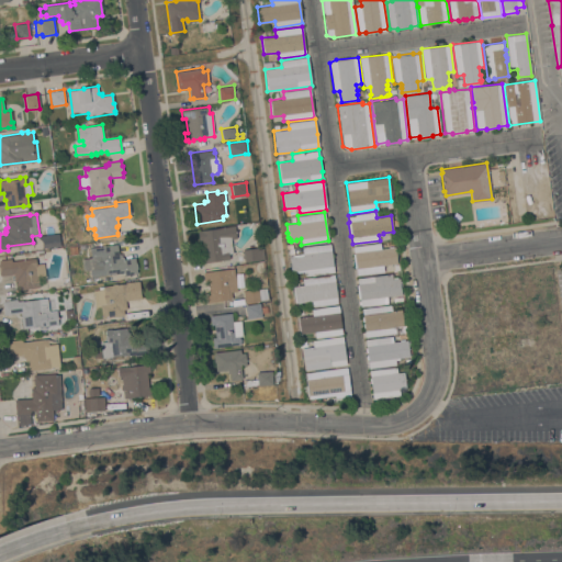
[(235,225),(236,238),(231,238),(233,253),(228,254),(229,259),(202,263),(200,253),(204,253),(203,248),(202,244),(203,244),(202,239),(199,240),(198,231),(235,225)]
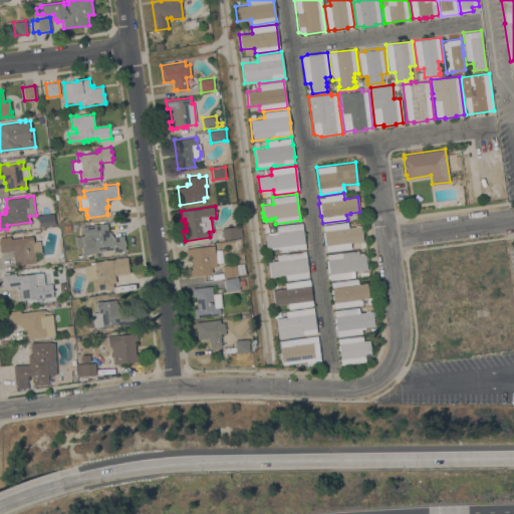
[(55,224),(40,226),(39,220),(44,219),(43,215),(53,214),(55,224)]
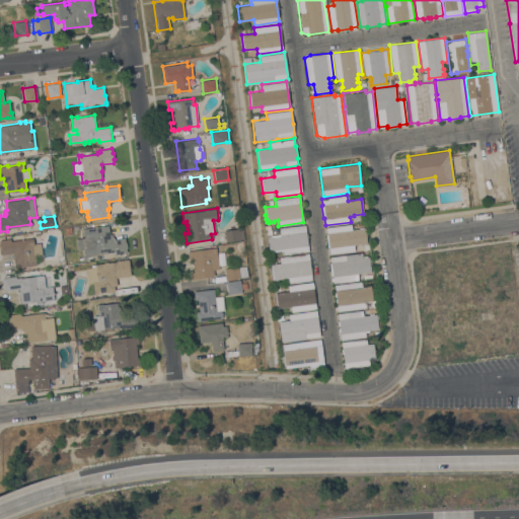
[(305,224),(308,251),(283,254),(283,248),(269,250),(267,236),(279,234),(279,228),(305,224)]
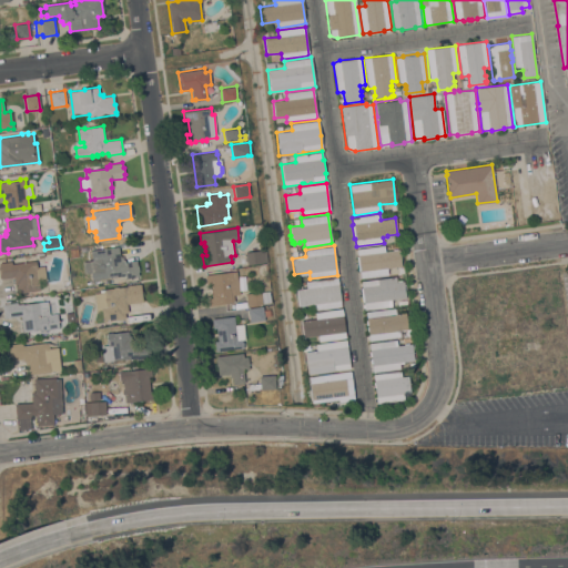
[(361,279),(359,270),(358,270),(356,256),(357,255),(356,249),(384,245),(385,251),(393,250),(393,249),(397,249),(397,250),(399,249),(399,251),(401,251),(402,256),(401,256),(402,266),(387,267),(388,274),(361,279)]
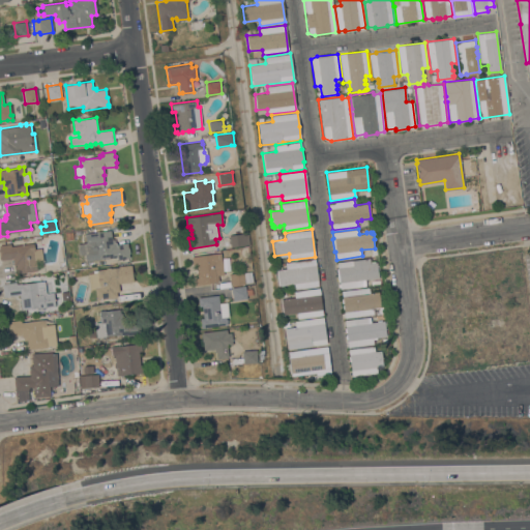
[(111,230),(112,239),(114,238),(115,242),(116,242),(116,244),(127,243),(128,248),(129,247),(129,253),(128,254),(129,258),(117,260),(117,257),(86,261),(85,255),(79,255),(77,243),(86,242),(85,233),(111,230)]
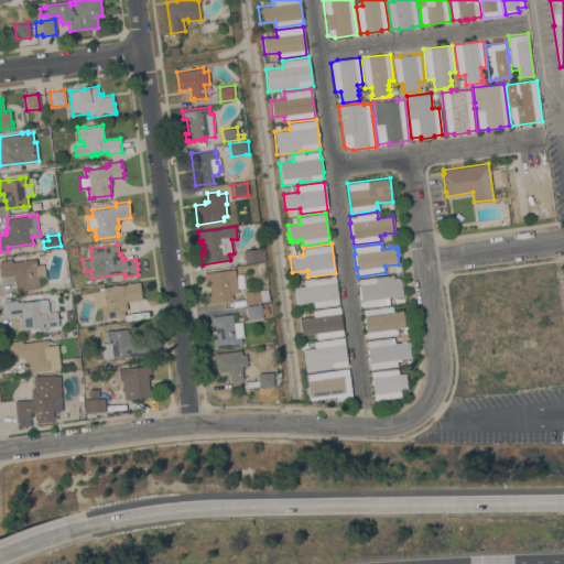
[(78,255),(69,256),(69,248),(77,247),(78,255)]
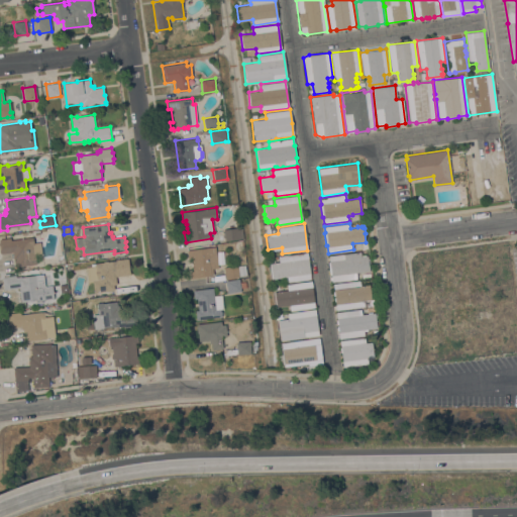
[(224,241),(223,229),(236,227),(237,229),(241,228),(243,238),(224,241)]
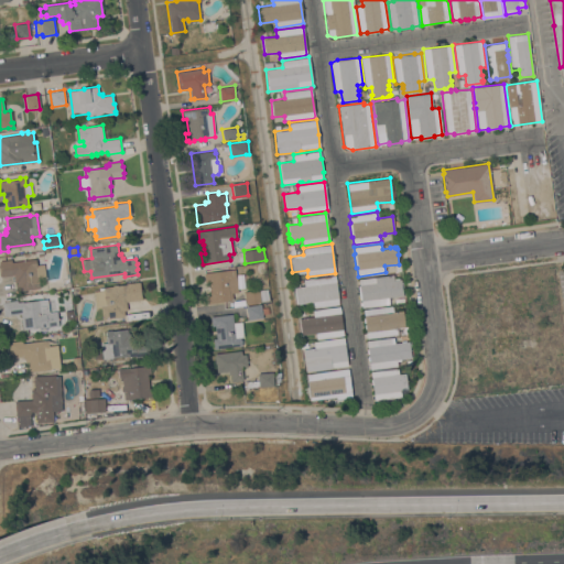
[(36,259),(36,264),(44,263),(45,278),(39,278),(40,288),(18,291),(18,289),(17,289),(15,283),(17,283),(17,282),(14,282),(13,274),(0,277),(0,259),(11,259),(12,262),(36,259)]
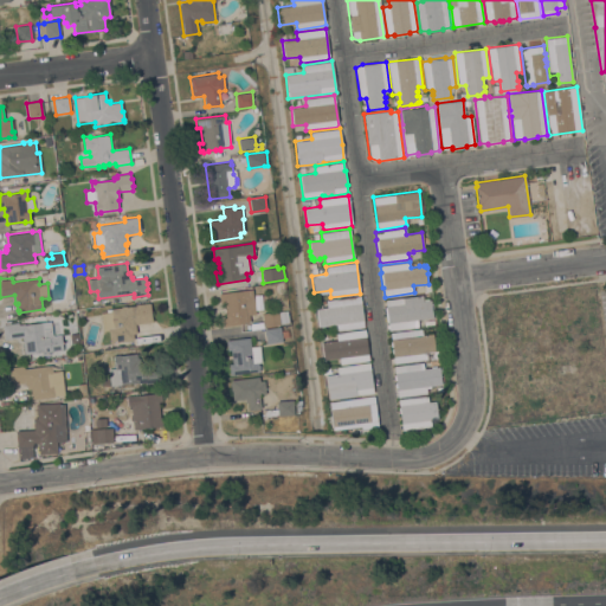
[(256,314),(249,315),(250,322),(224,326),(223,317),(226,317),(224,302),(220,302),(219,294),(252,289),(256,314)]
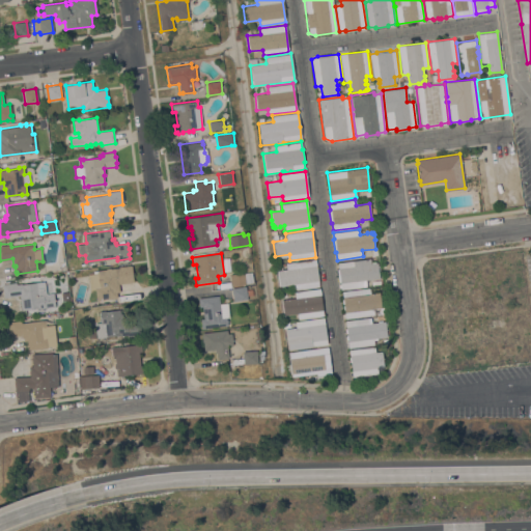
[(315,258),(319,286),(294,289),(292,284),(279,286),(277,270),(286,269),(285,262),(315,258)]
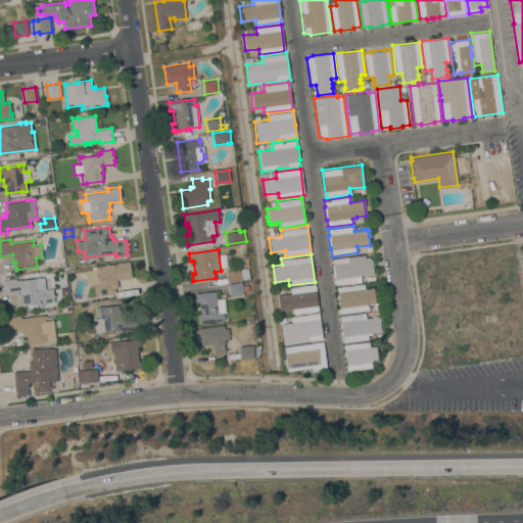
[(365,254),(365,259),(371,258),(372,260),(373,260),(374,266),(372,266),(373,269),(374,268),(374,272),(373,272),(373,274),(360,276),(361,281),(336,285),(332,258),(365,254)]
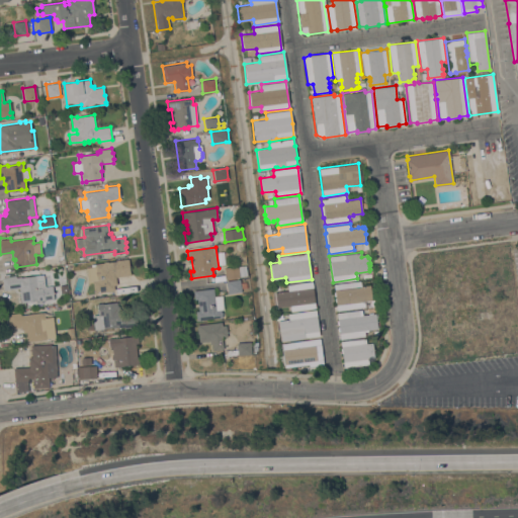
[(131,275),(115,277),(116,284),(113,285),(114,290),(94,293),(92,282),(88,282),(86,267),(95,266),(94,264),(103,263),(103,262),(107,261),(108,262),(115,261),(115,260),(128,258),(131,275)]
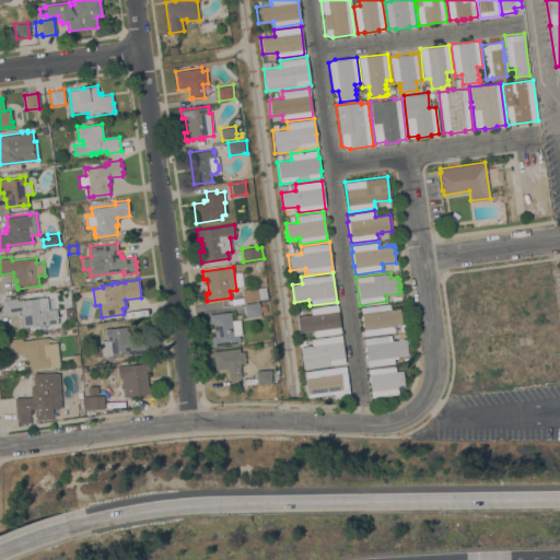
[(257,287),(258,300),(244,302),(242,289),(257,287)]
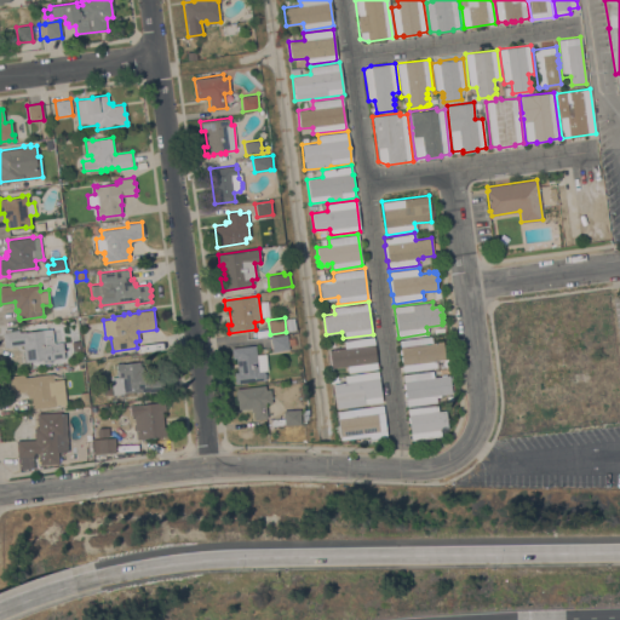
[(42,361),(42,360),(26,362),(23,345),(5,348),(3,332),(18,329),(18,332),(26,331),(26,332),(52,328),(53,344),(63,343),(64,359),(42,361)]
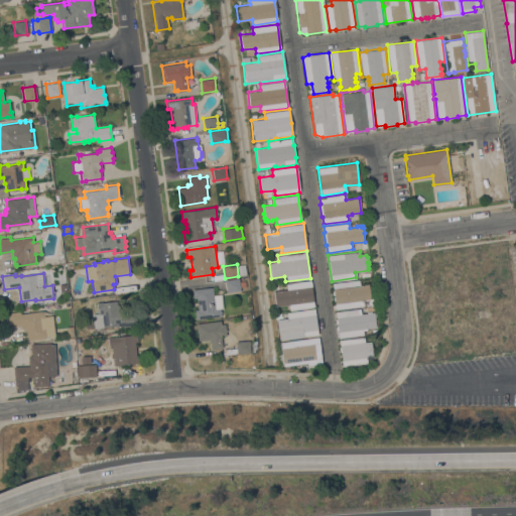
[(239,278),(239,281),(245,280),(246,286),(240,287),(240,290),(227,292),(225,280),(239,278)]
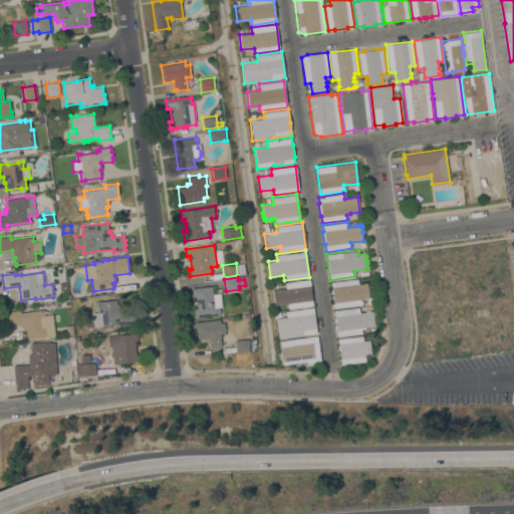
[(330,282),(357,278),(358,284),(366,283),(367,285),(368,285),(369,290),(368,290),(368,297),(361,298),(362,304),(334,308),(330,282)]
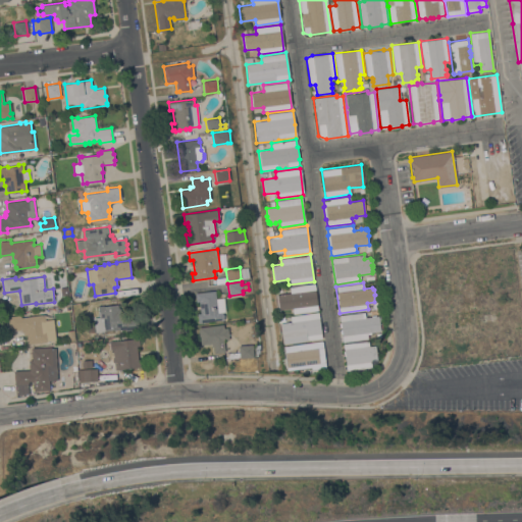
[(314,283),(318,310),(293,314),(292,308),(278,310),(276,295),(290,293),(290,286),(314,283)]
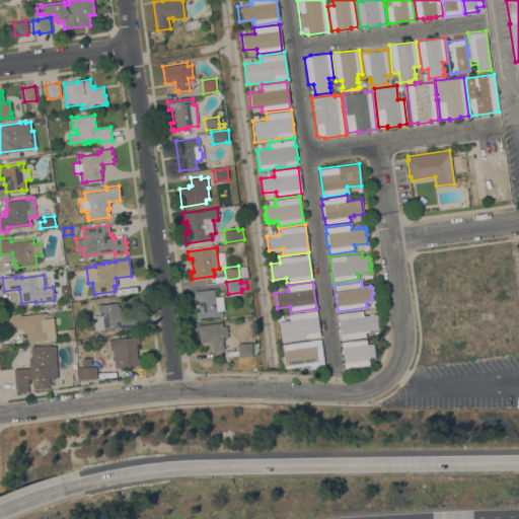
[(214,288),(216,310),(221,310),(222,318),(197,321),(196,311),(199,311),(198,300),(195,300),(194,291),(214,288)]
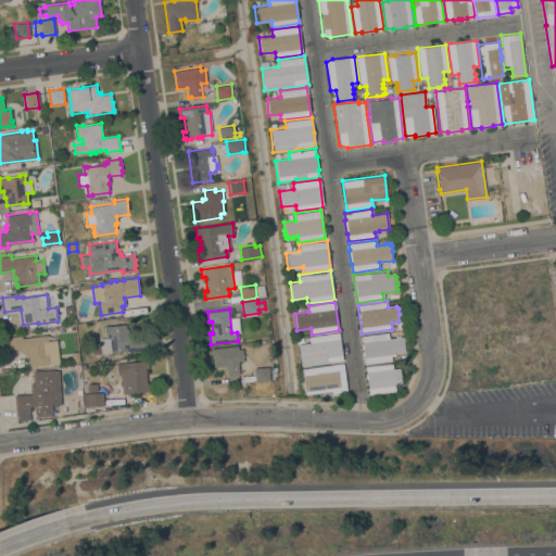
[(99,338),(105,337),(104,326),(109,325),(109,326),(126,324),(126,329),(129,329),(129,337),(146,336),(148,351),(135,352),(134,351),(126,352),(126,351),(111,353),(111,354),(112,359),(106,361),(105,357),(102,357),(102,354),(101,354),(100,345),(99,338)]
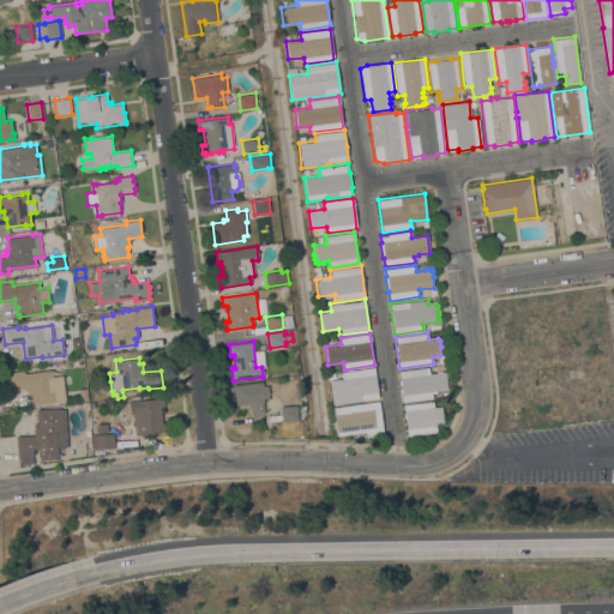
[(374,367),(375,375),(377,375),(379,390),(377,390),(378,398),(333,404),(330,380),(342,378),(341,372),(374,367)]
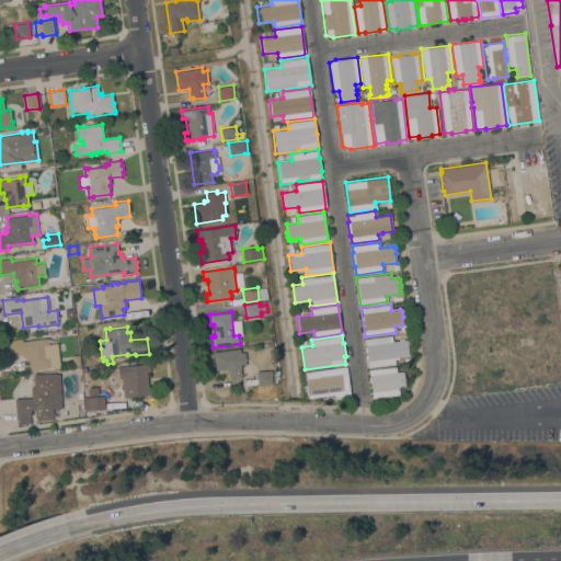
[(364,339),(391,335),(392,341),(399,340),(399,339),(403,338),(403,340),(407,340),(407,341),(408,341),(409,345),(408,345),(409,355),(398,357),(398,358),(395,358),(396,364),(368,367),(364,339)]
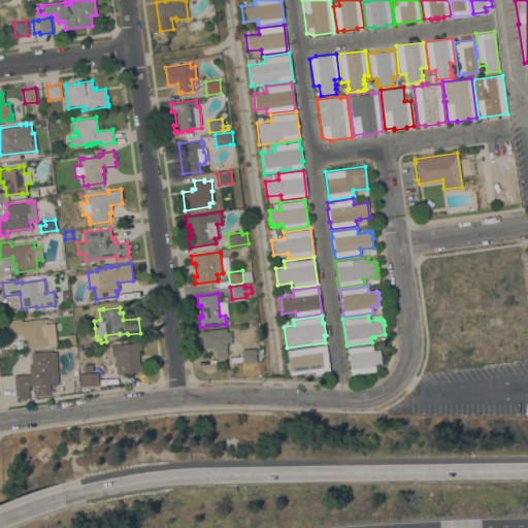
[(27,349),(26,338),(24,339),(23,336),(22,336),(22,333),(9,335),(7,320),(21,319),(22,321),(44,318),(45,324),(54,323),(56,344),(48,345),(27,349)]
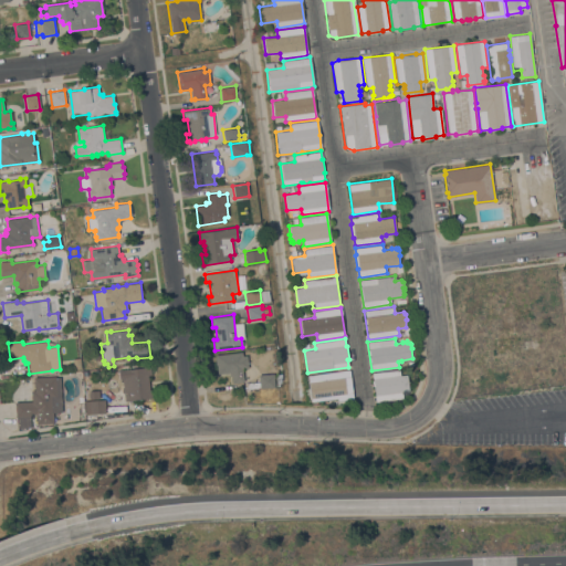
[(242,352),(242,355),(247,355),(248,368),(242,369),(244,381),(232,383),(231,376),(229,376),(229,373),(218,374),(217,365),(216,365),(215,357),(216,357),(216,355),(242,352)]
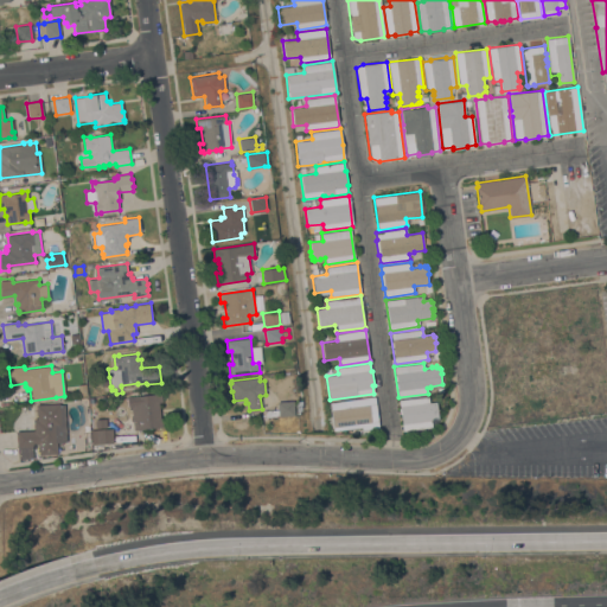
[(87,395),(78,396),(77,384),(84,383),(87,395)]
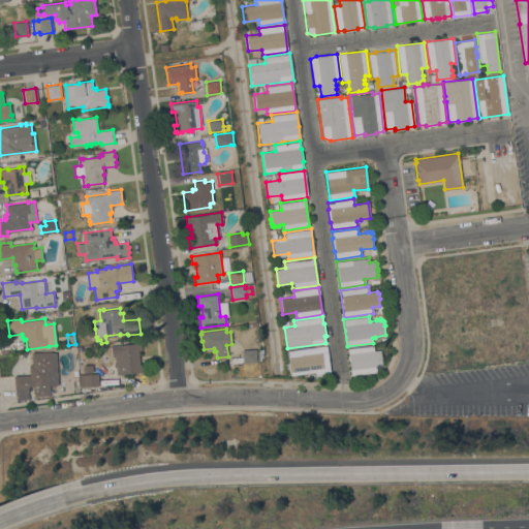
[(117,374),(114,346),(139,343),(141,349),(137,349),(139,364),(143,363),(144,372),(117,374)]
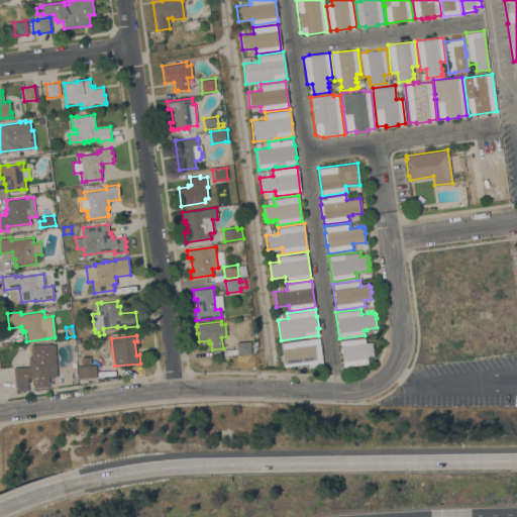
[(365,336),(366,342),(372,341),(374,356),(368,357),(368,364),(343,367),(339,340),(365,336)]
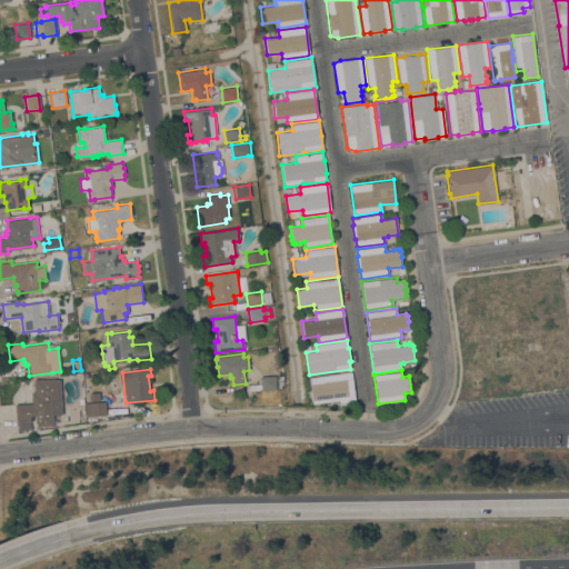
[(351,371),(355,401),(339,402),(339,400),(312,403),(312,400),(309,378),(351,371)]
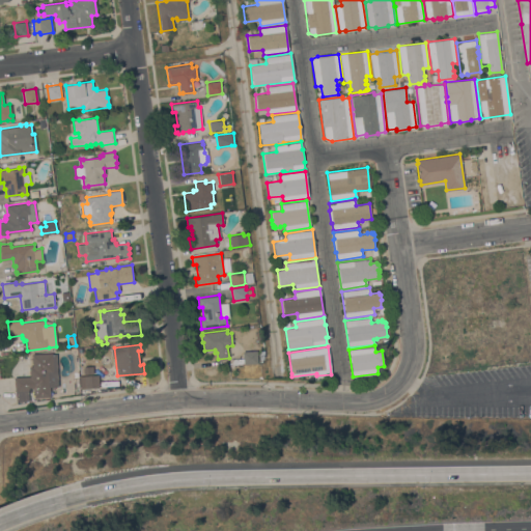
[(257,350),(257,363),(244,364),(243,351),(257,350)]
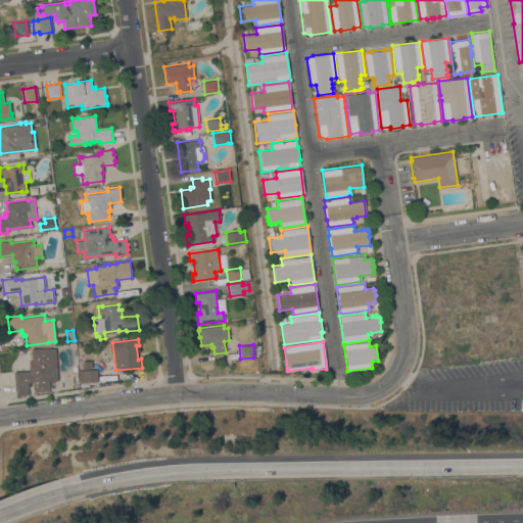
[(57,380),(49,381),(49,391),(34,392),(34,385),(33,385),(33,382),(28,382),(29,394),(17,396),(16,385),(14,385),(13,371),(29,371),(29,361),(32,361),(31,348),(50,347),(50,348),(55,347),(56,364),(57,380)]
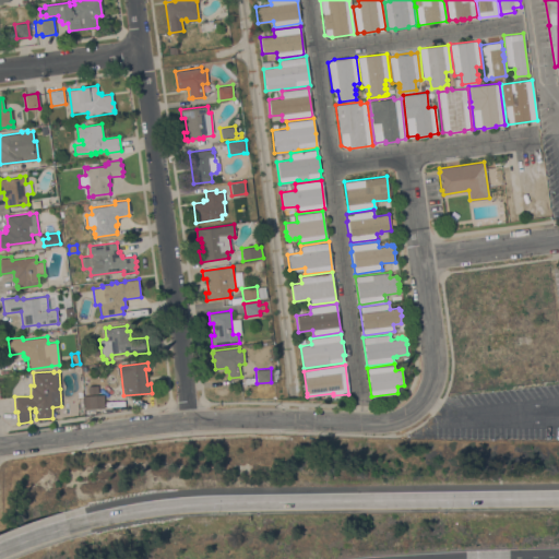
[(104,408),(84,409),(83,395),(88,395),(87,385),(97,385),(98,394),(104,394),(104,408)]
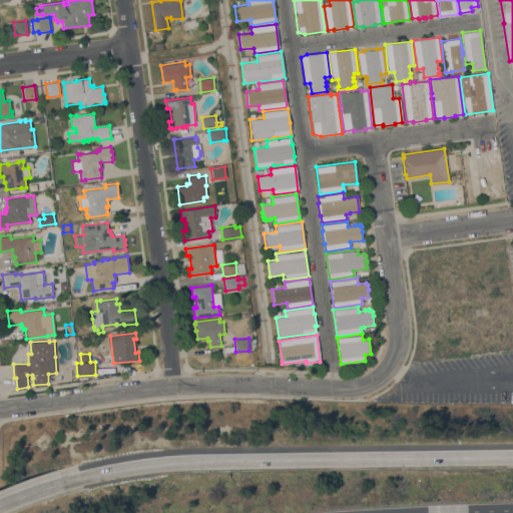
All buildings are outlined.
